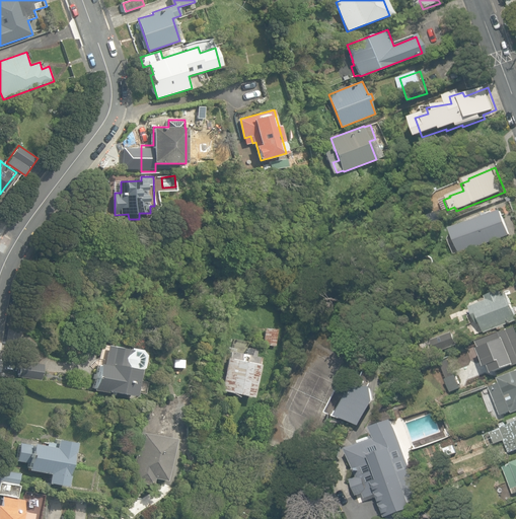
[(84,220),(105,223),(106,213),(86,209),(84,220)]
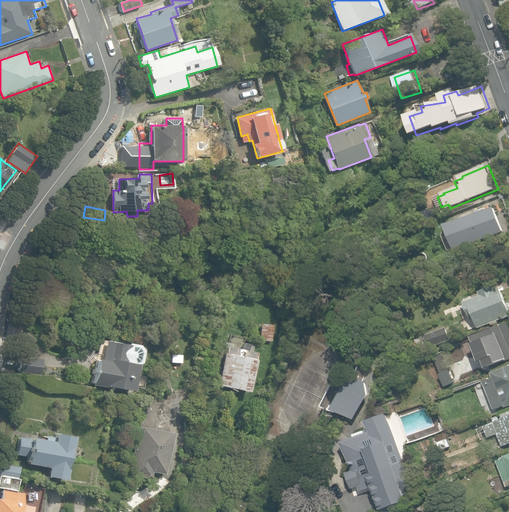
[(497,207),(448,225),(457,250),(506,232),(497,207)]
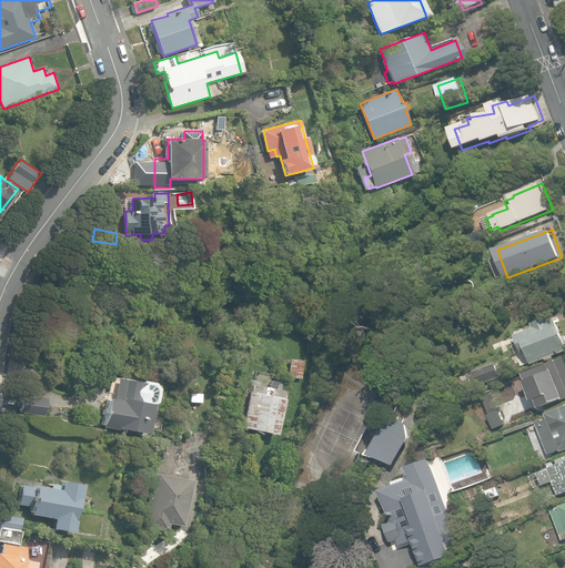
[(534,364),(535,364),(536,364),(548,359),(550,361),(556,358),(556,356),(564,353),(564,331),(561,320),(554,322),(552,318),(536,324),(537,328),(518,335),(525,353),(531,352),(534,364)]
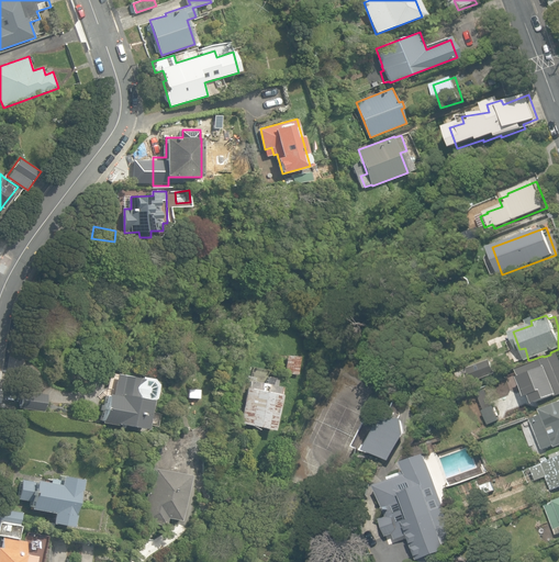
[(288,372),(301,373),(302,360),(302,356),(289,356),(289,360),(288,372)]
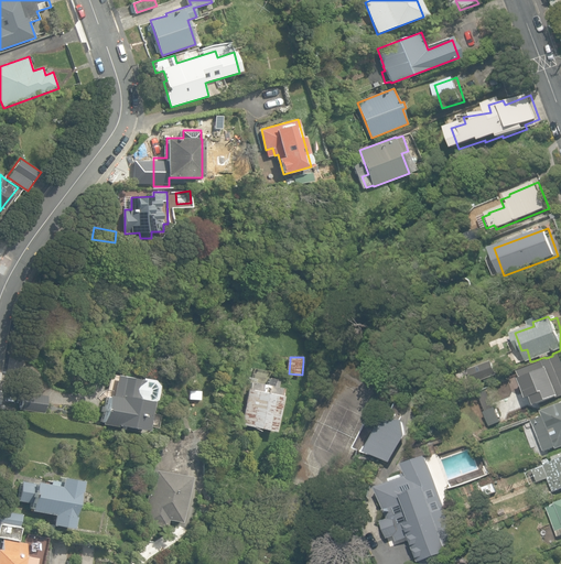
[(537,397),(540,405),(560,398),(560,357),(550,361),(522,371),(526,378),(525,378),(531,398),(537,397)]
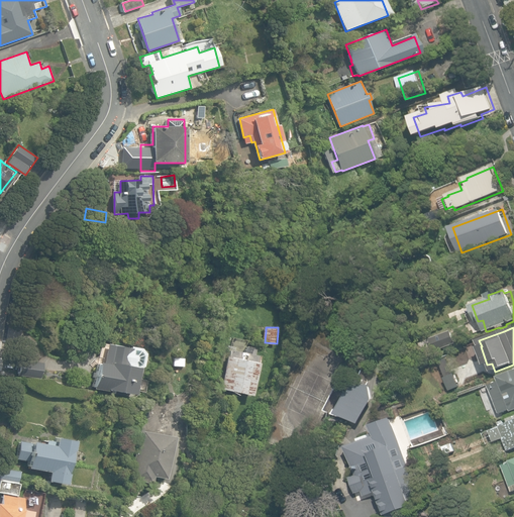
[(431,338),(436,351),(457,343),(453,330),(431,338)]
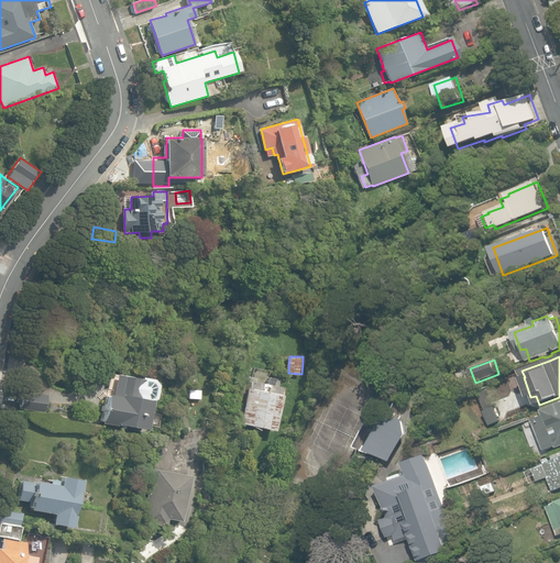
[(142,378),(117,375),(113,396),(107,395),(102,422),(146,430),(152,401),(155,399),(158,385),(153,379),(143,377),(142,378)]
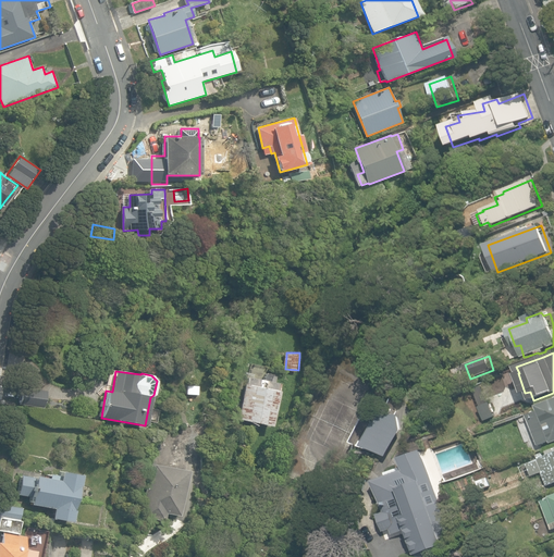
[(239,418),(273,425),(281,391),(279,390),(280,383),(274,382),(275,374),(267,373),(266,380),(249,376),(248,383),(247,383),(239,418)]
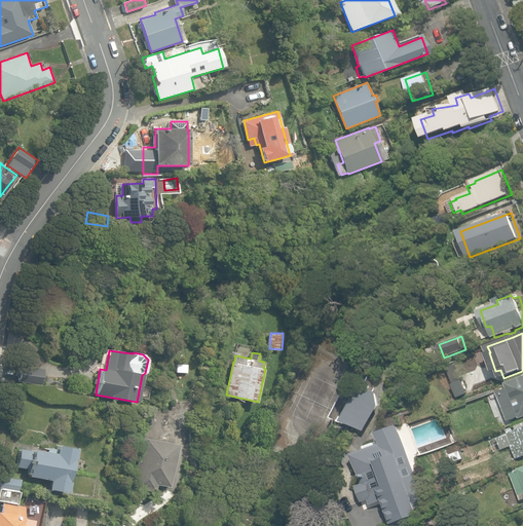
[(20,381),(42,384),(44,368),(23,365),(20,381)]
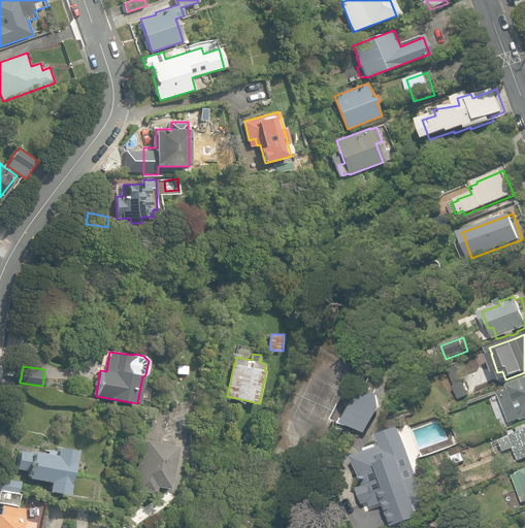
[(502,394),(513,422),(523,418),(524,420),(524,378),(511,384),(513,390),(502,394)]
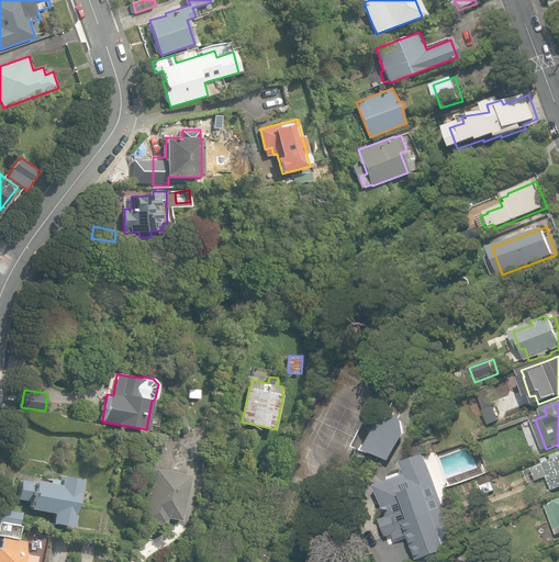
[(485,412),(492,426),(503,422),(496,406),(485,412)]
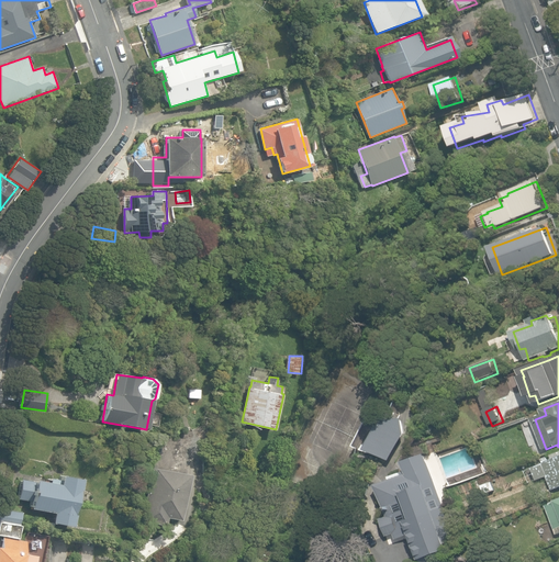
[(373,451),(392,461),(409,436),(406,419),(388,419),(376,414),(359,448),(372,453),(373,451)]
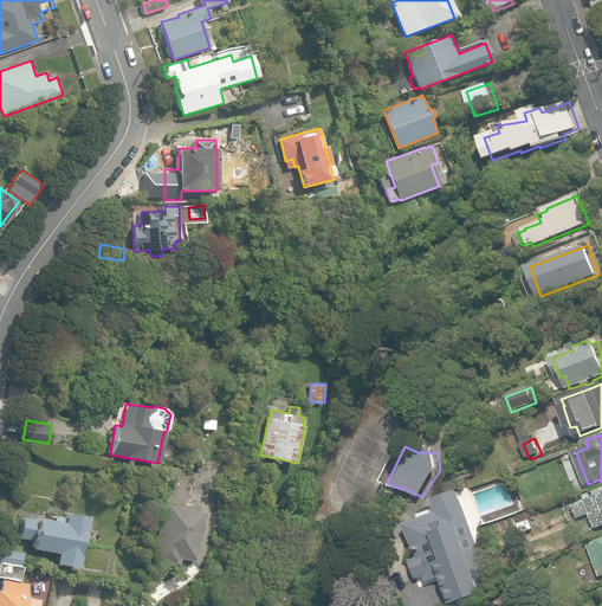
[(441,511),(408,523),(420,555),(412,559),(419,580),(427,577),(429,582),(444,578),(454,605),(485,594),(483,587),(496,582),(461,490),(437,500),(441,511)]
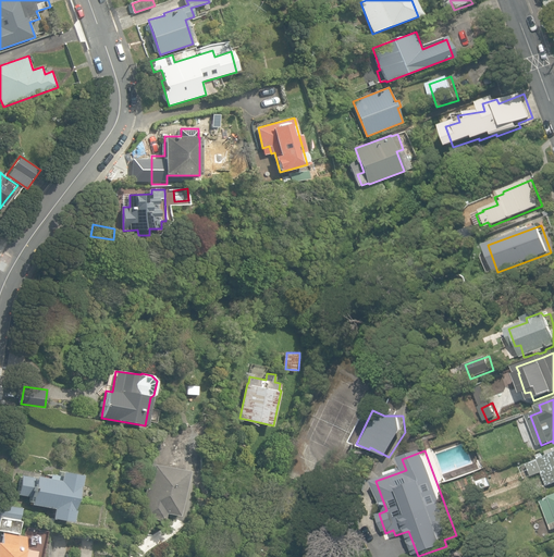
[(544,473),(549,485),(553,483),(553,454),(540,459),(541,461),(531,465),(536,477),(544,473)]
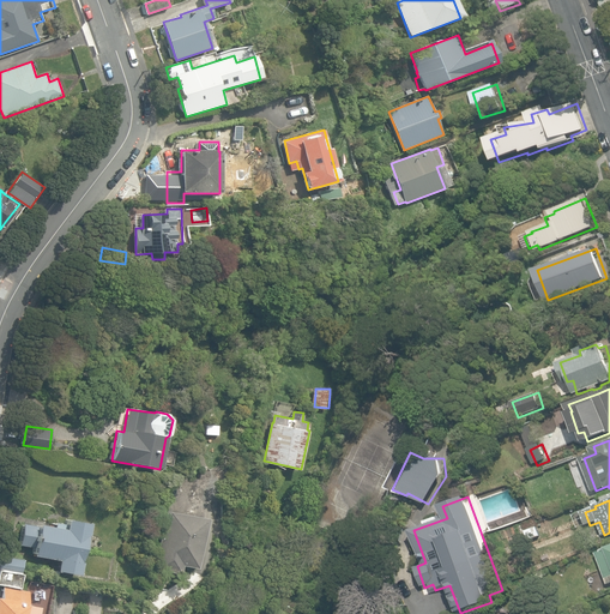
[(157,570),(182,575),(185,565),(198,567),(207,518),(168,511),(157,570)]
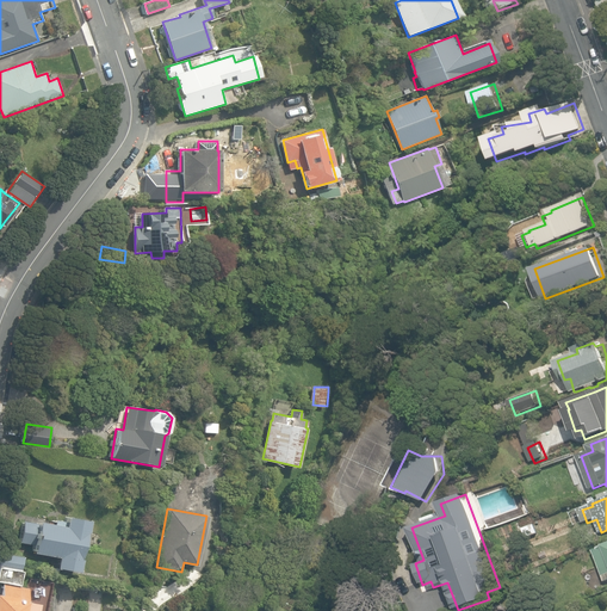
[(57,568),(80,572),(82,557),(81,557),(86,532),(87,532),(90,519),(67,516),(66,520),(56,519),(56,524),(41,520),(39,523),(25,520),(22,542),(36,544),(35,553),(60,556),(57,568)]
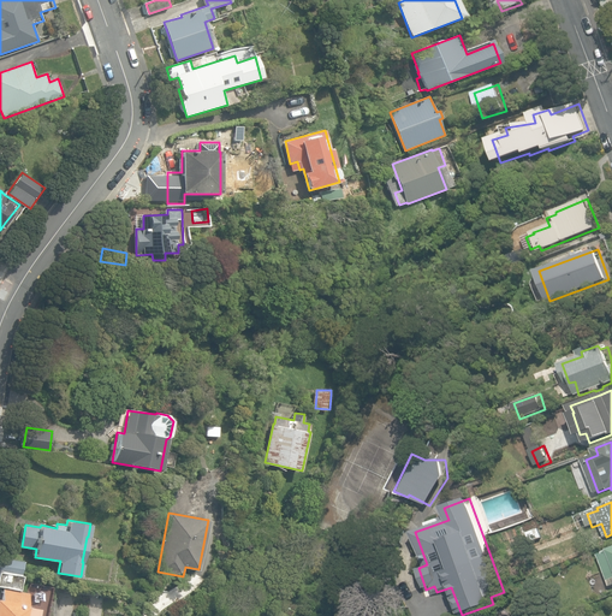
[(523,534),(527,545),(546,538),(542,527),(523,534)]
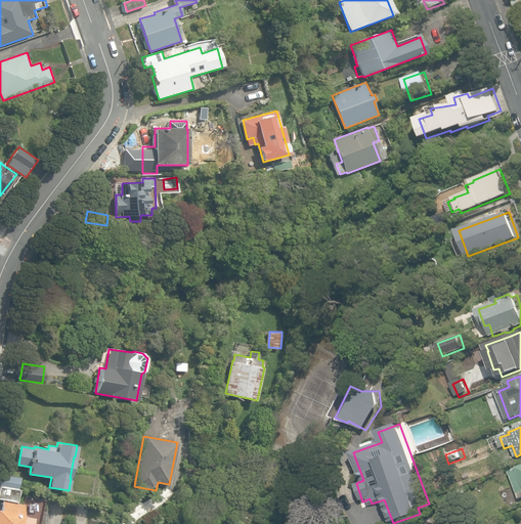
[(520,467),(519,467),(520,468),(511,471),(520,495),(520,467)]
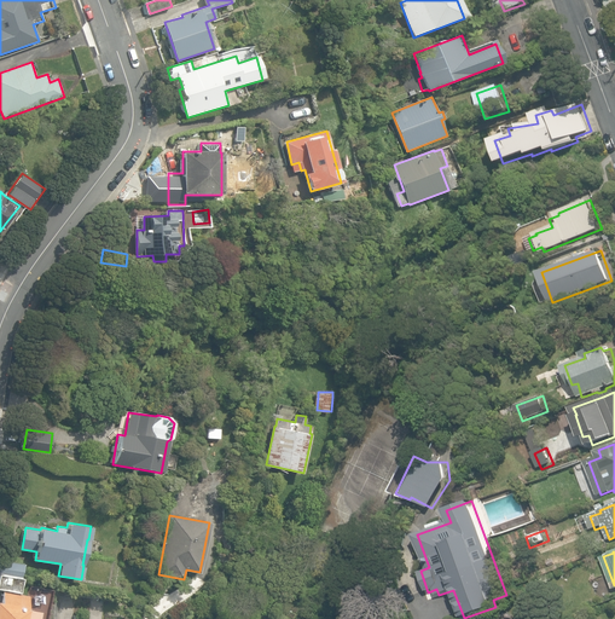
[(0,618),(38,618),(39,612),(29,608),(32,595),(22,594),(25,577),(24,577),(25,563),(5,560),(3,560),(0,574),(0,588),(5,590),(4,602),(0,601),(0,618)]
